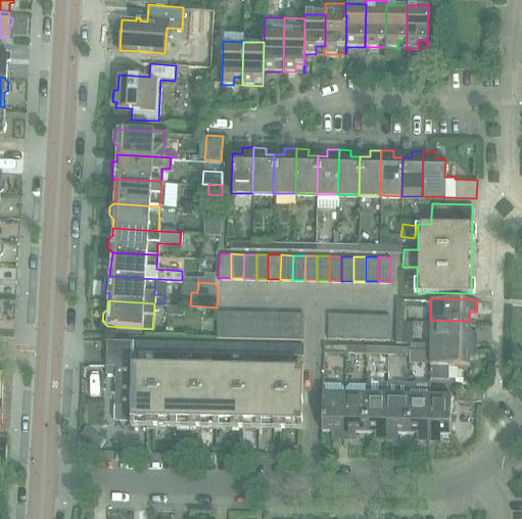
[(182,304),(167,304),(167,313),(182,314),(182,304)]
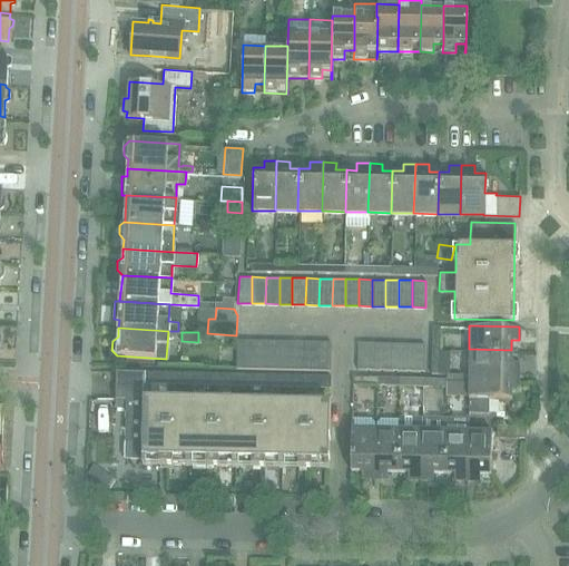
[(235,367),(248,368),(249,339),(236,339),(235,367)]
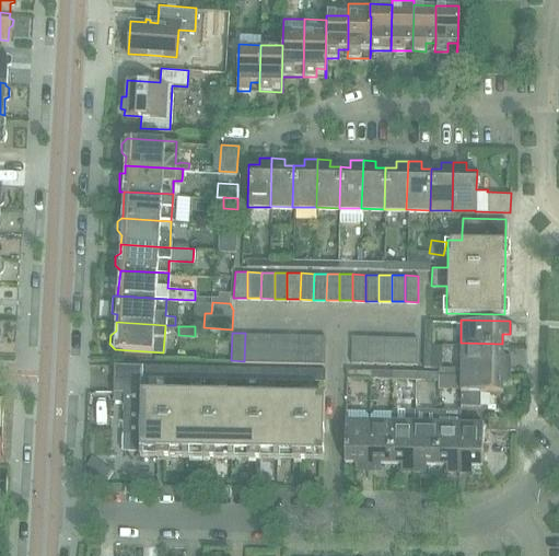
[(244,361),(257,361),(258,333),(245,333),(244,361)]
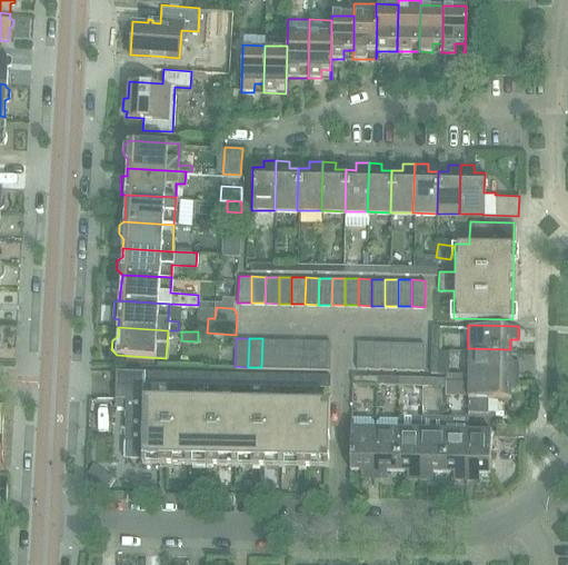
[(261,367),(275,367),(276,338),(262,338),(261,367)]
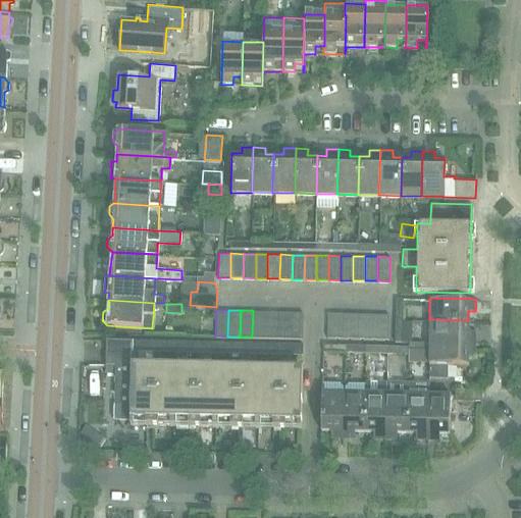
[(252,337),(265,337),(265,311),(253,310),(252,337)]
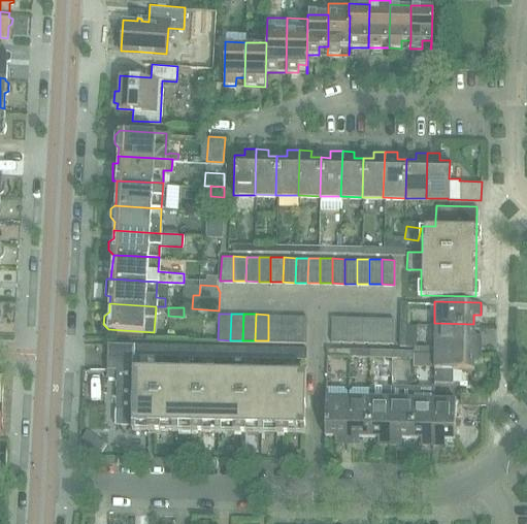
[(268,340),(281,341),(282,315),(268,315),(268,340)]
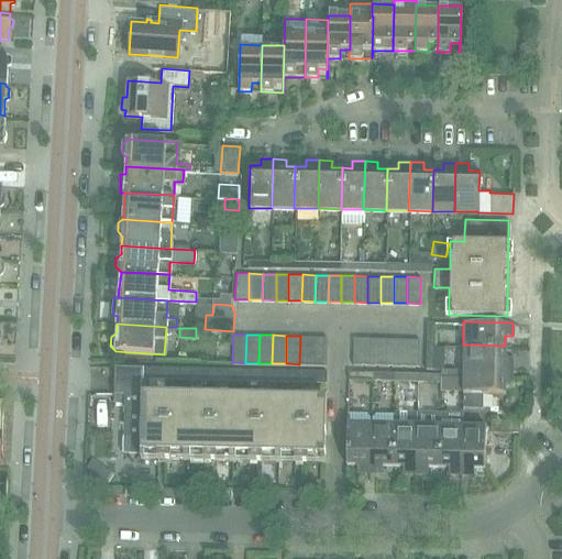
[(299,364),(312,364),(312,336),(300,336),(299,364)]
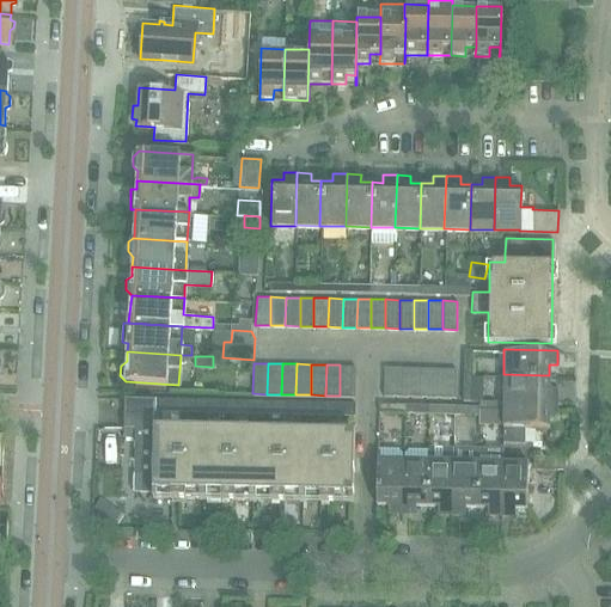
[(340,365),(340,396),(354,396),(355,366),(340,365)]
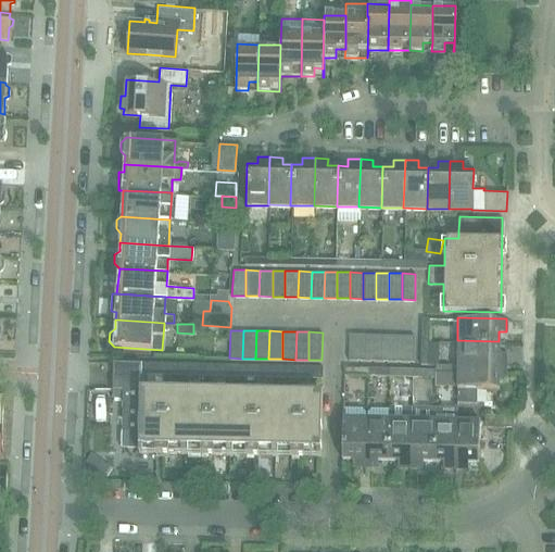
[(362,333),(349,333),(348,359),(362,359),(362,333)]
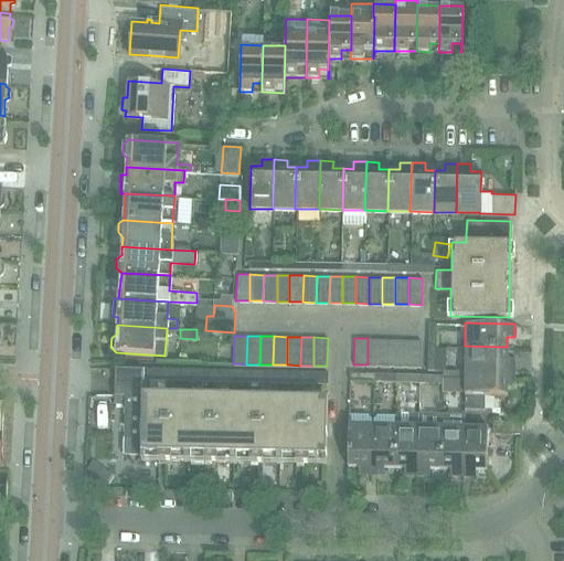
[(381,339),(368,338),(368,364),(380,366),(381,339)]
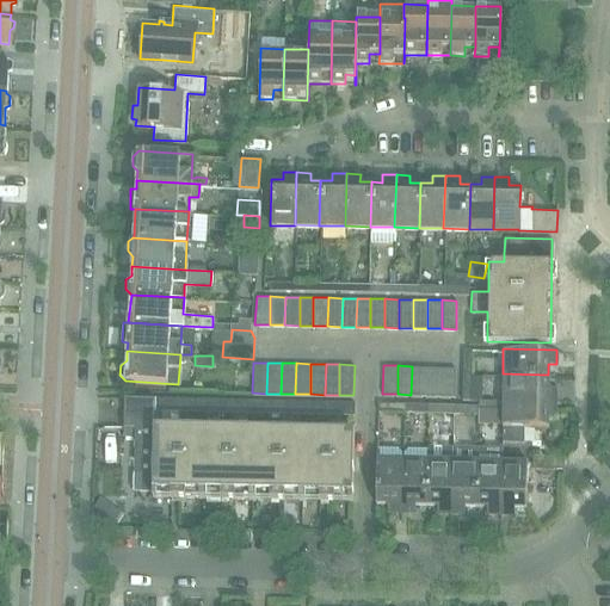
[(426,366),(412,366),(411,395),(425,395),(426,366)]
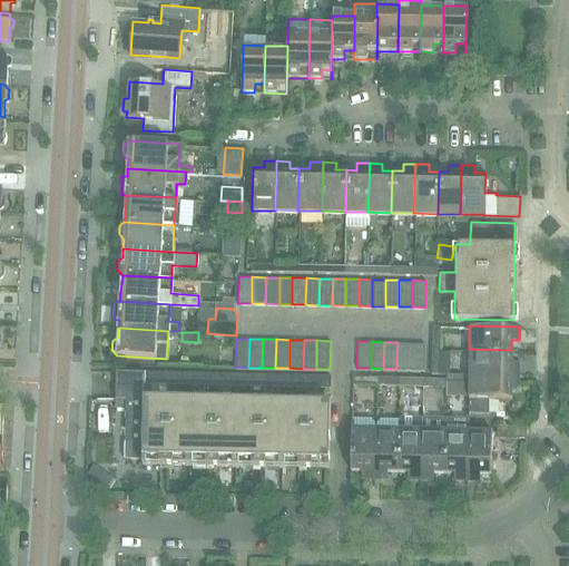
[(411,342),(398,342),(396,369),(411,369),(411,342)]
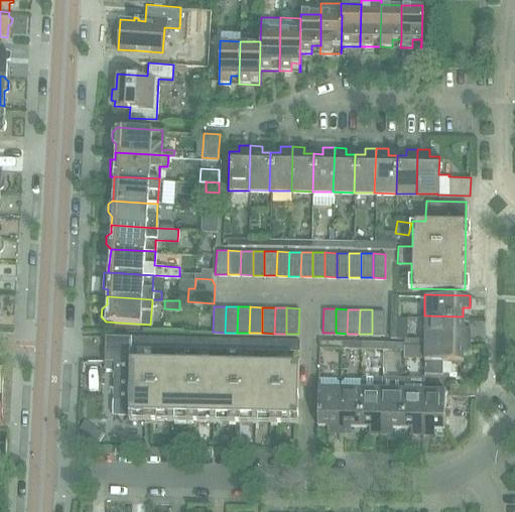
[(384,310),(372,309),(372,334),(383,335),(384,310)]
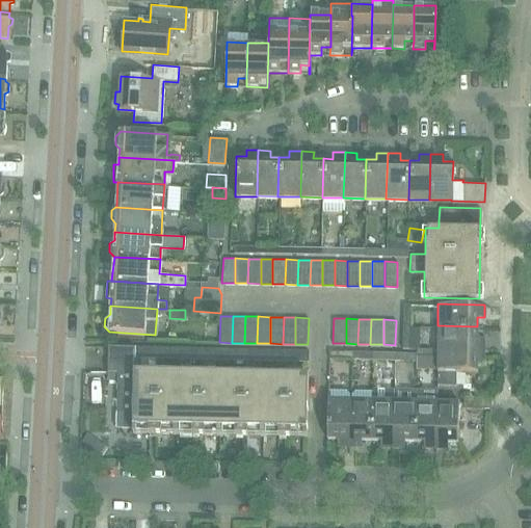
[(437,325),(436,347),(483,347),(483,337),(477,337),(477,326),(437,325)]
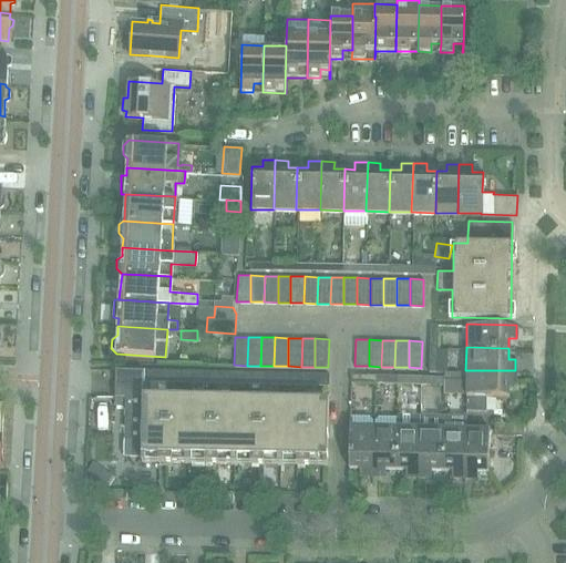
[(141,460),(164,461),(187,461),(188,396),(165,396),(142,395),(142,380),(143,368),(114,368),(114,396),(124,396),(123,453),(141,454),(141,460)]
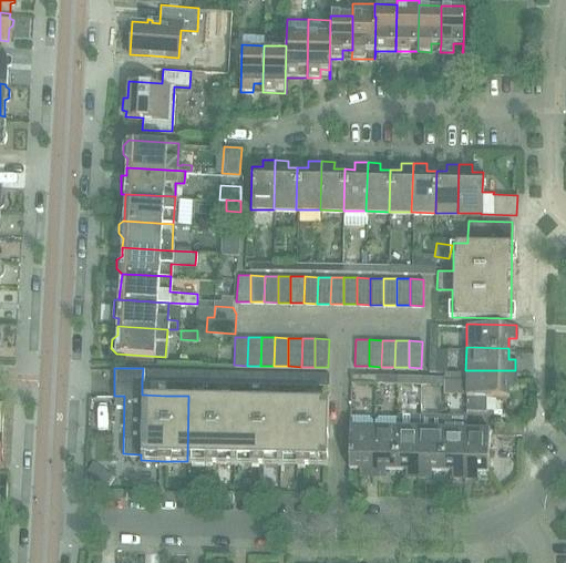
[(515,370),(465,370),(465,378),(465,409),(485,409),(485,395),(507,395),(508,384),(515,385),(515,370)]
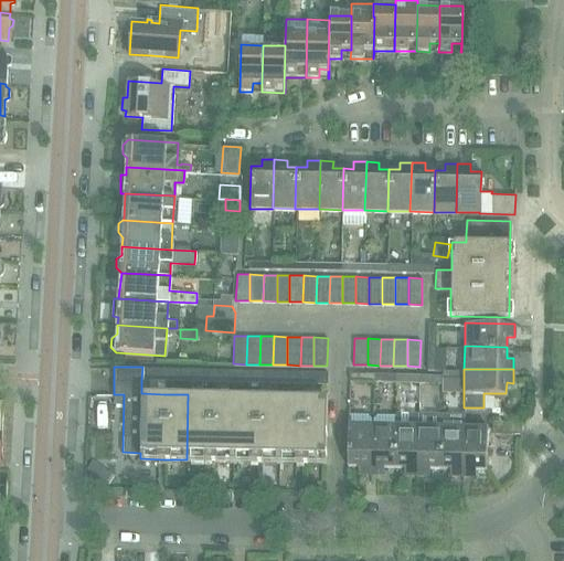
[(187,459),(210,461),(233,461),(234,395),(211,394),(188,394),(187,459)]
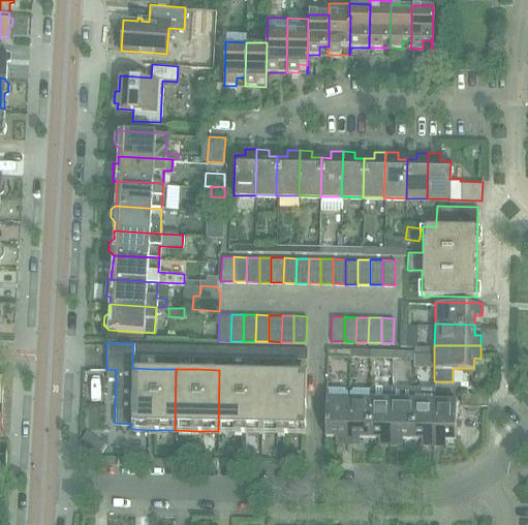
[(218,431),(240,432),(260,432),(262,371),(241,370),(219,370),(218,431)]
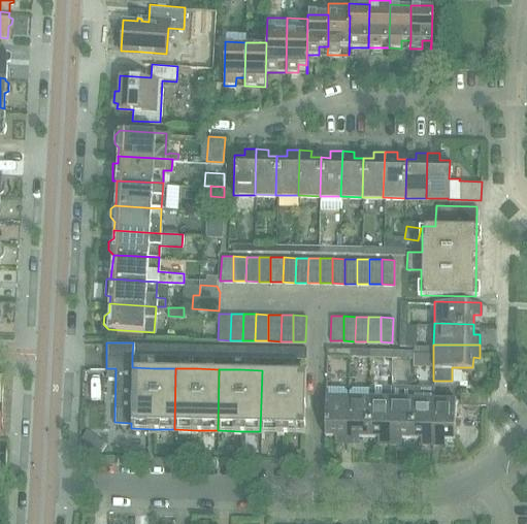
[(260,431),(282,431),(303,432),(305,371),(284,370),(262,370),(260,431)]
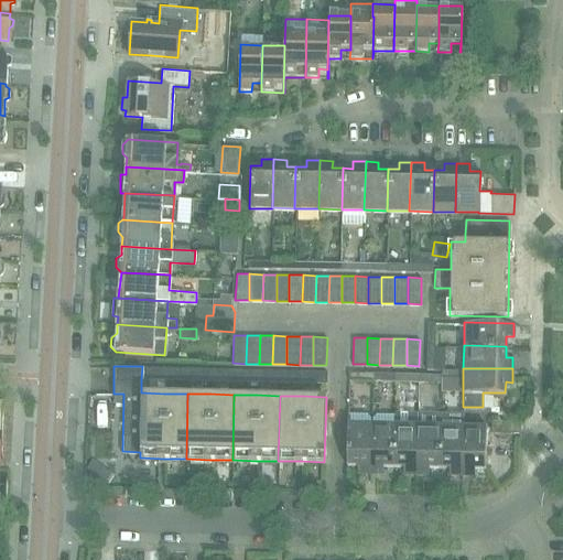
[(357,471),(369,472),(370,416),(366,411),(347,411),(346,464),(357,464),(357,471)]
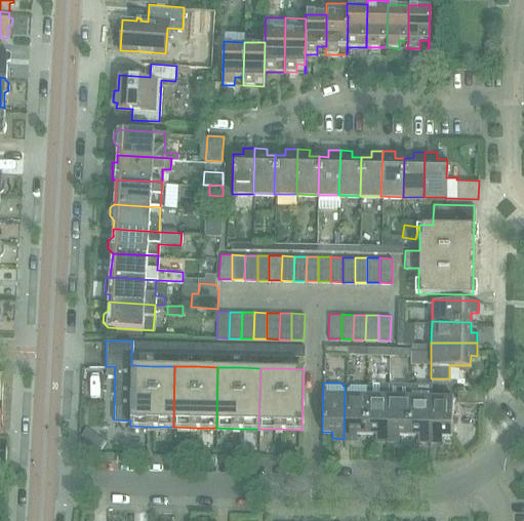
[(356,432),(365,432),(366,384),(349,383),(345,387),(344,439),(356,439),(356,432)]
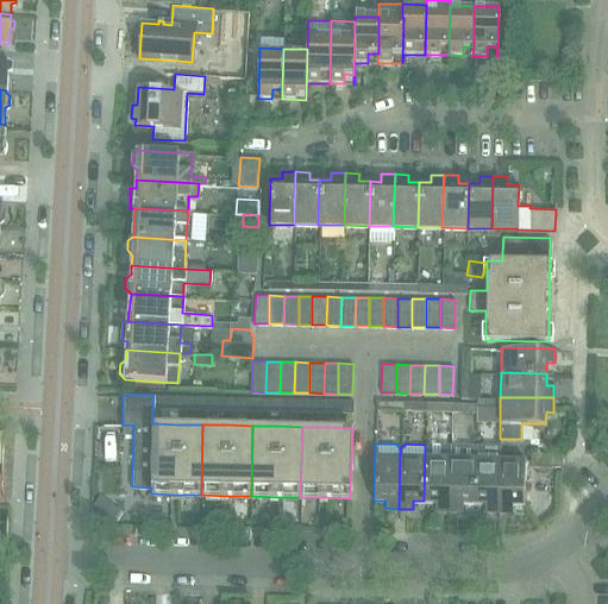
[(484,510),(497,511),(499,458),(499,444),(475,444),(475,457),(475,503),(484,503),(484,510)]
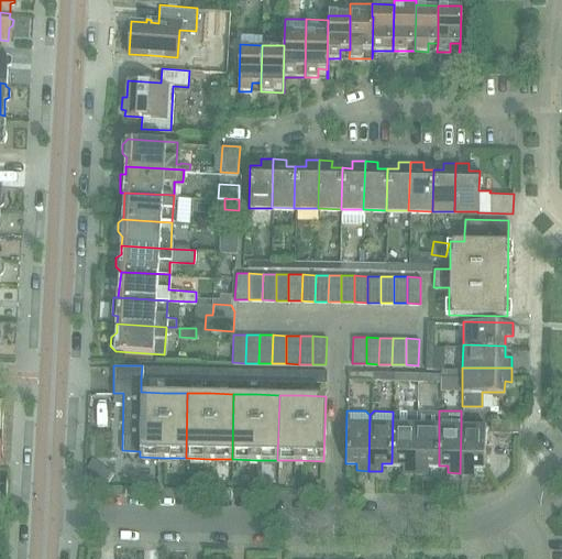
[(491,430),(505,431),(505,418),(489,418),(491,430)]
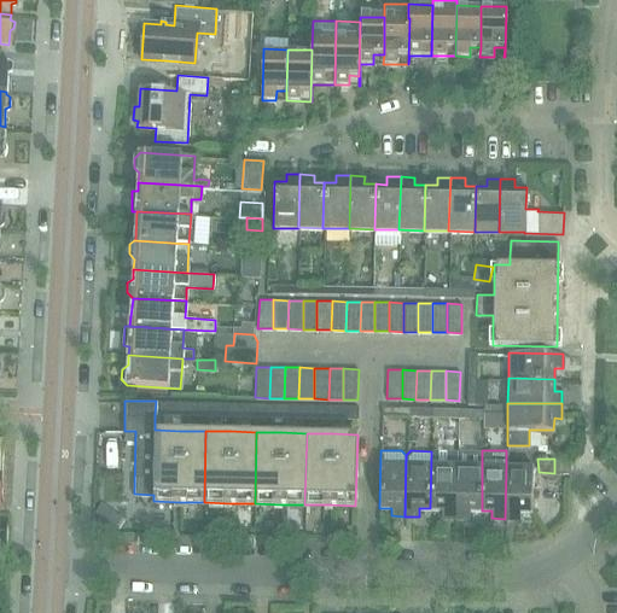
[(554,459),(554,473),(569,473),(569,460),(554,459)]
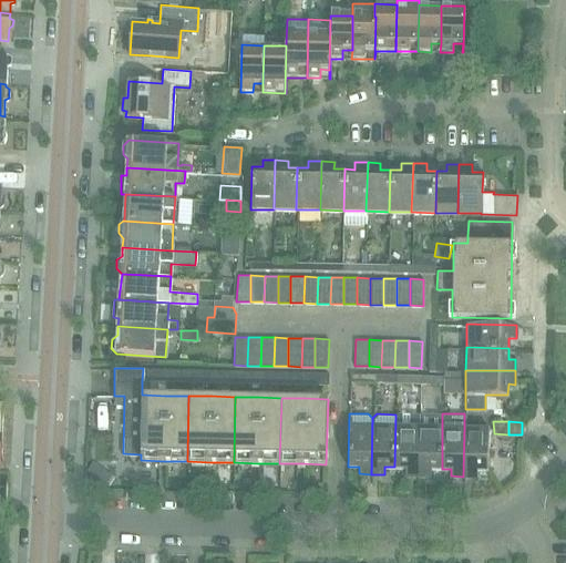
[(405,474),(418,476),(419,426),(395,425),(394,467),(405,468),(405,474)]
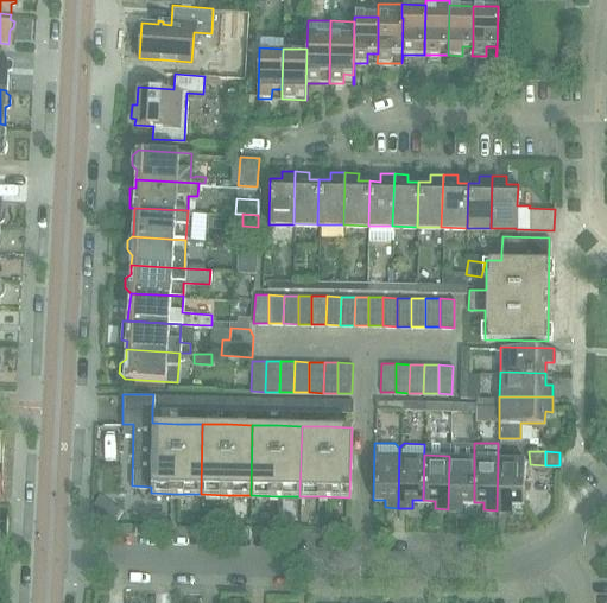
[(462,501),(474,502),(474,456),(449,456),(448,509),(462,509),(462,501)]
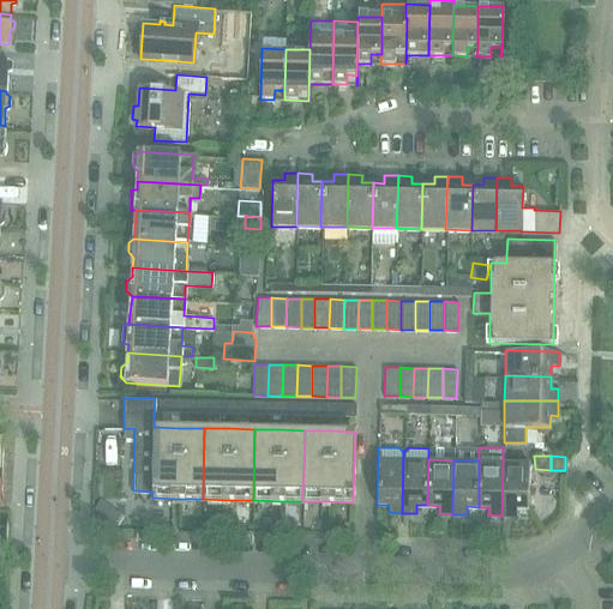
[(503,462),(502,516),(516,516),(516,508),(528,508),(530,462),(503,462)]
